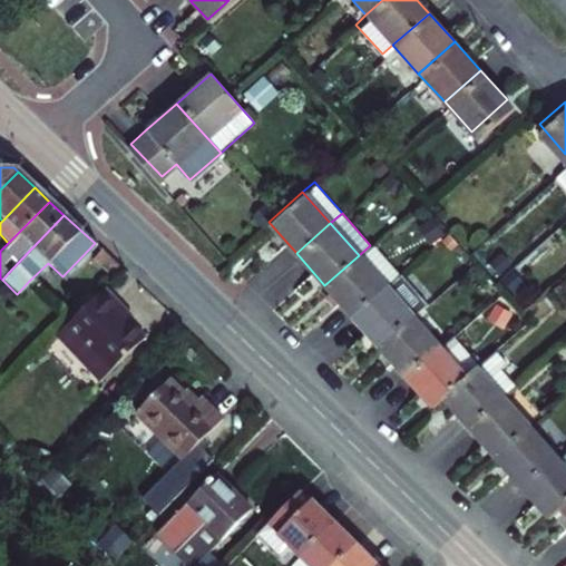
[(359,255),(324,285),(350,314),(398,272),(372,243),(370,245),(359,255)]
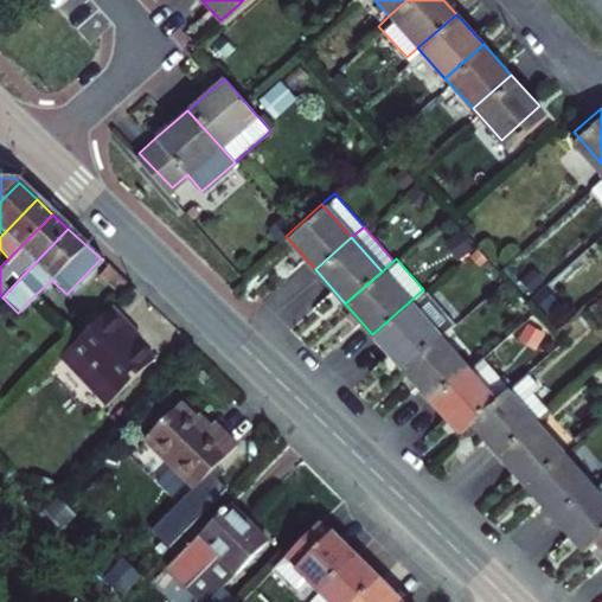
[(423,289),(372,334),(401,364),(437,332),(450,321),(423,289)]
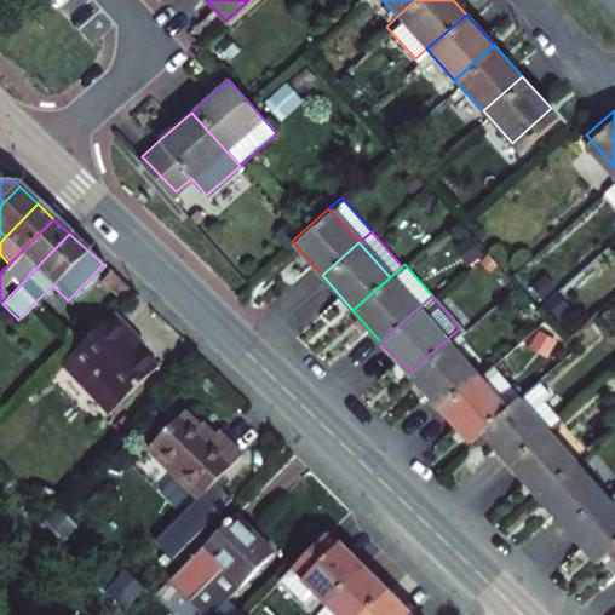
[(127,339),(107,319),(64,360),(76,373),(68,380),(103,417),(150,372),(133,354),(122,343),(127,339)]
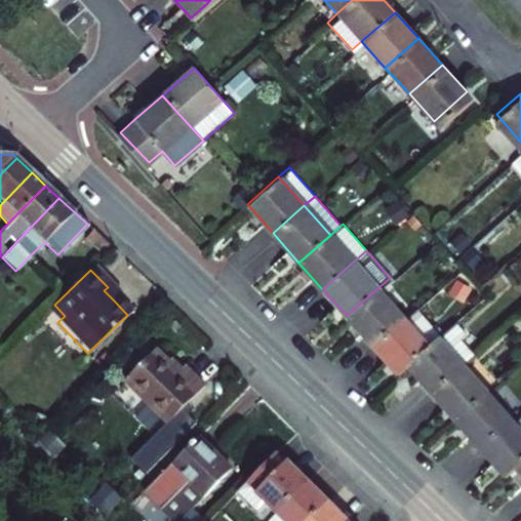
[(117,296),(108,287),(104,290),(113,299),(117,296)]
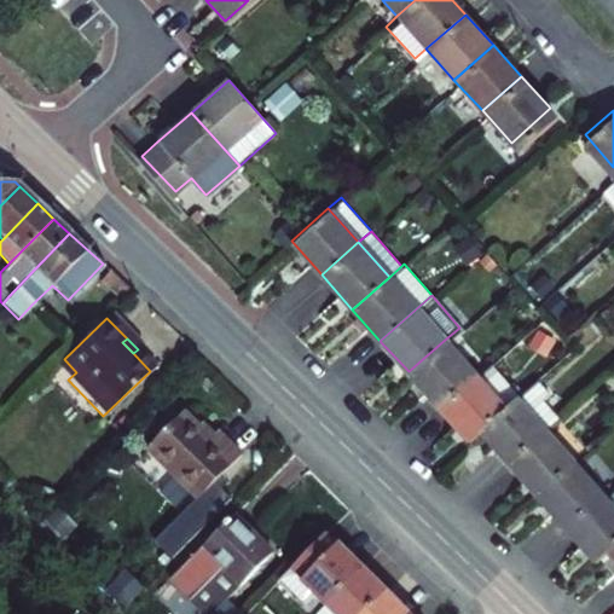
[(446,339),(409,371),(438,405),(475,371),(446,339)]
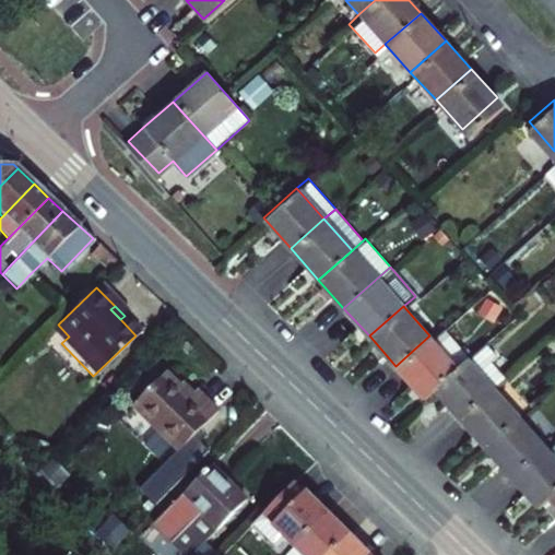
[(429,335),(457,366),(469,356),(441,326),(429,335)]
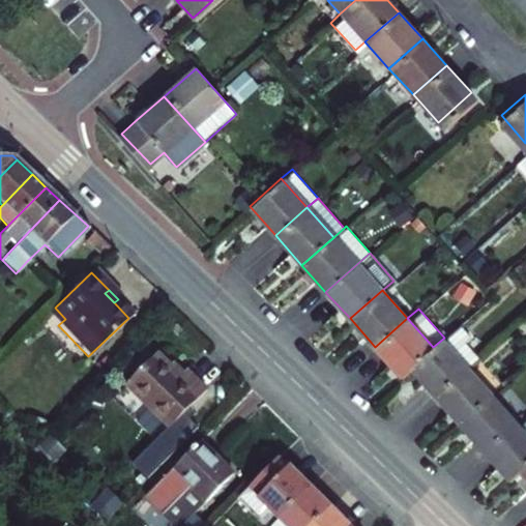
[(407,318),(375,347),(401,376),(410,367),(433,347),(407,318)]
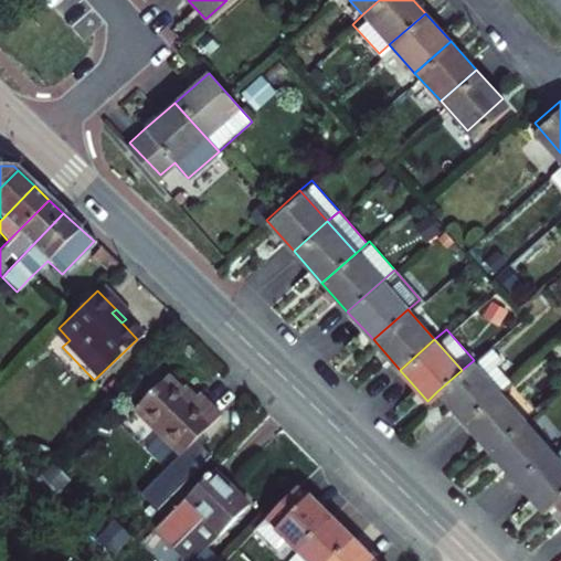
[(505,357),(493,343),(474,360),(462,370),(437,391),(463,420),(498,390),(511,378),(498,362),(505,357)]
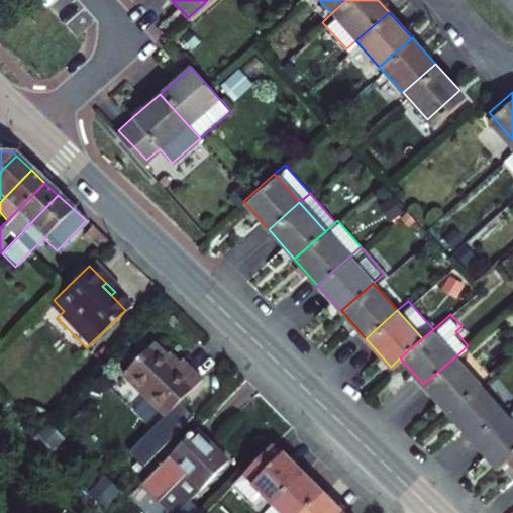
[(152,343),(122,375),(164,415),(165,416),(184,397),(200,381),(180,360),(175,365),(152,343)]
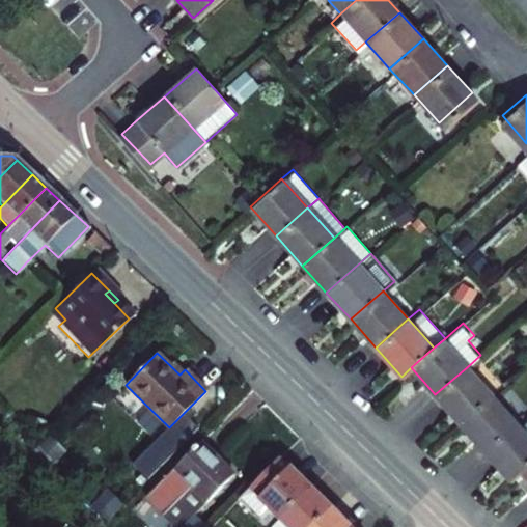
[(435,394),(461,423),(494,394),(468,366),(435,394)]
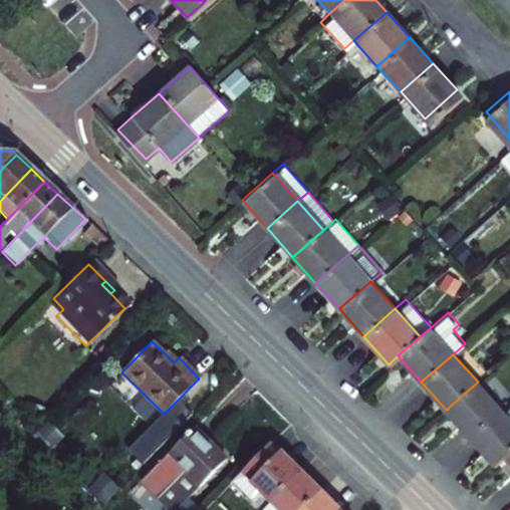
[(478,381),(446,410),(469,436),(501,408),(478,381)]
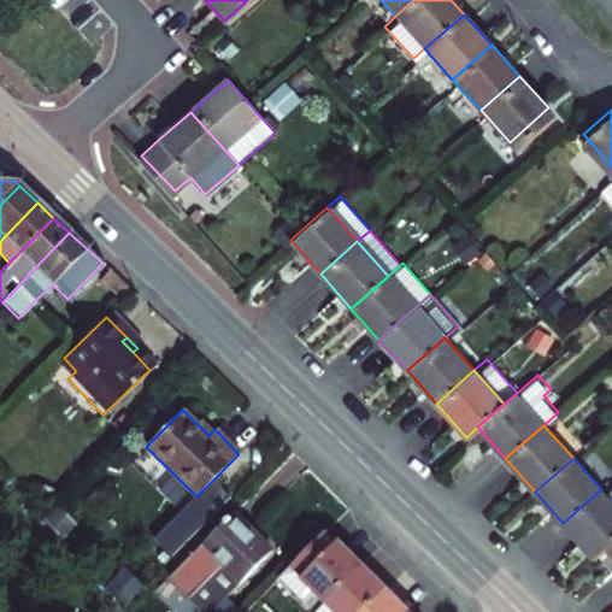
[(196,496),(195,495),(152,540),(169,557),(229,498),(219,488),(227,481),(219,474),(196,496)]
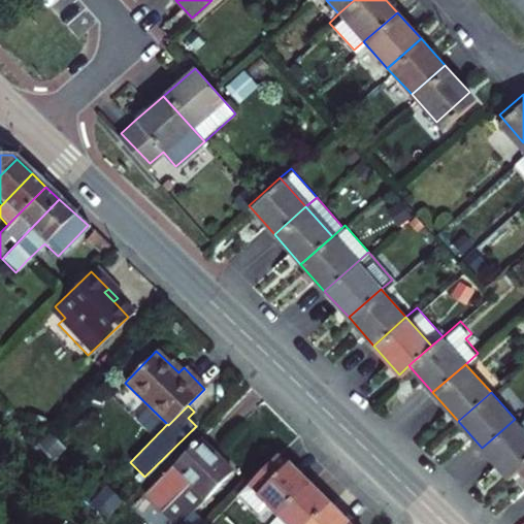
[(523,428),(515,419),(482,448),(506,475),(516,466),(523,458),(523,428)]
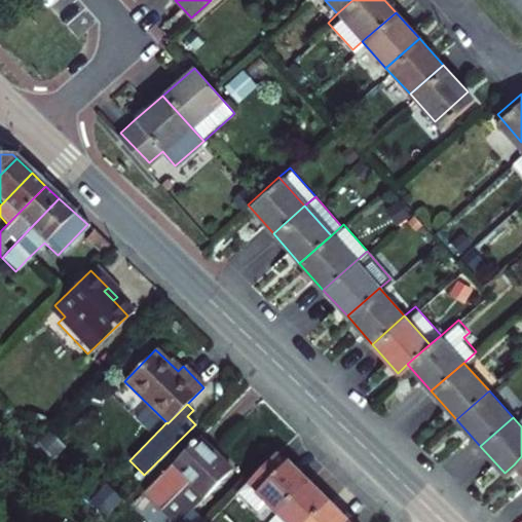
[(197,435),(171,461),(143,488),(176,521),(206,521),(209,520),(193,504),(230,468),(197,435)]
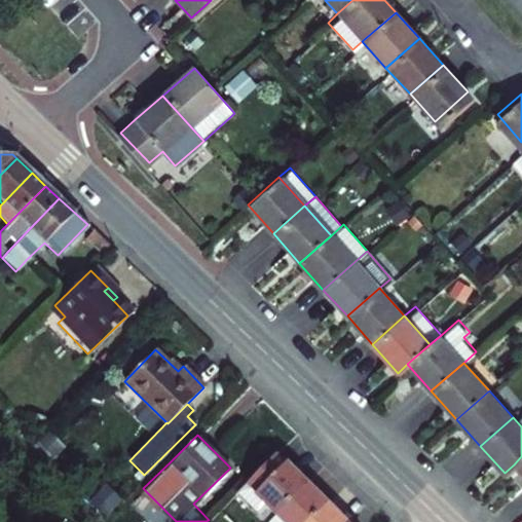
[(254,494),(274,515),(306,484),(274,453),(233,495),(243,505),(254,494)]
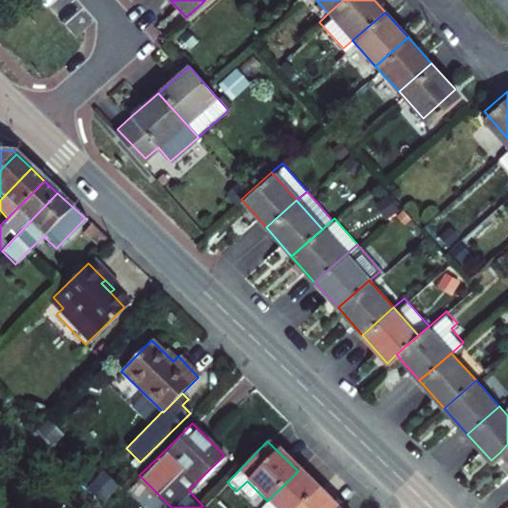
[(267,501),(275,507),(297,507),(317,489),(298,471),(267,501)]
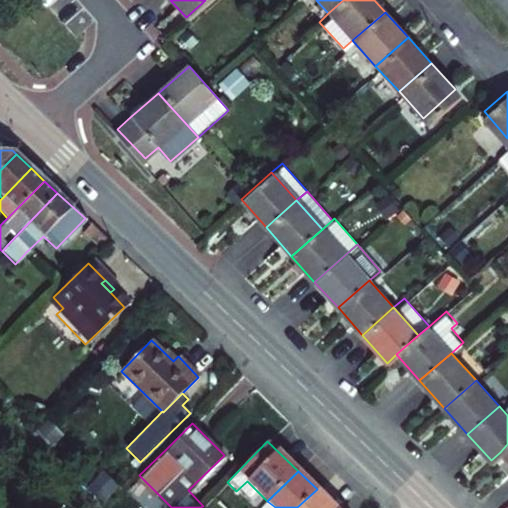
[(247,481),(236,491),(253,507),(260,507),(267,501),(247,481)]
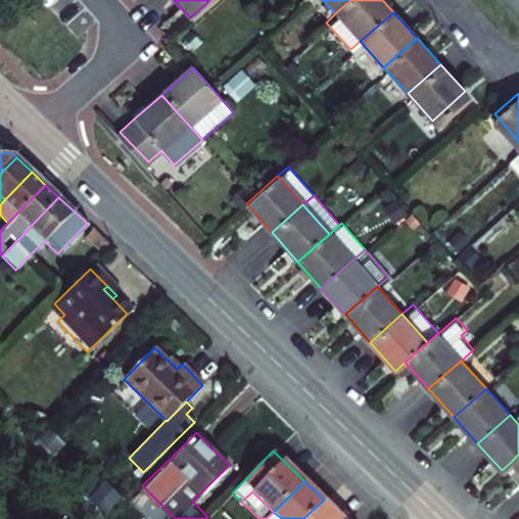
[(344,518),(324,500),(303,518),(344,518)]
